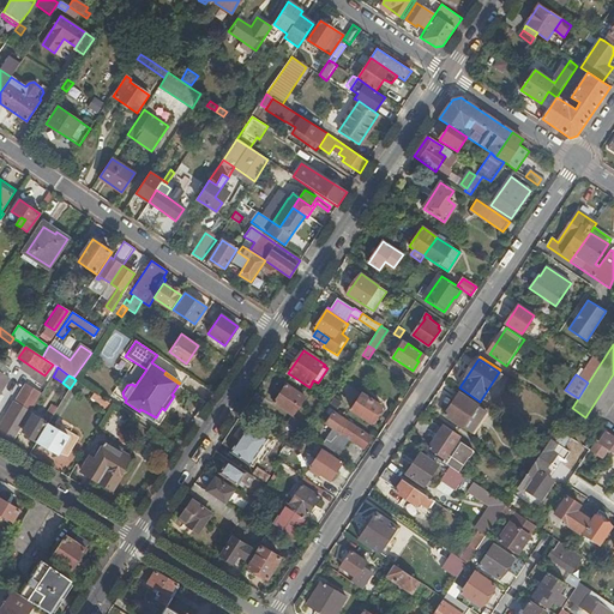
[(25,385),(0,427),(0,437),(11,444),(44,387),(32,381),(29,387),(25,385)]
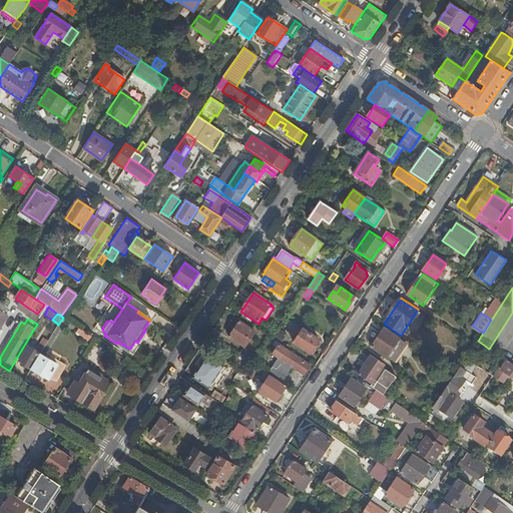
[(244,348),(254,332),(238,322),(228,338),(244,348)]
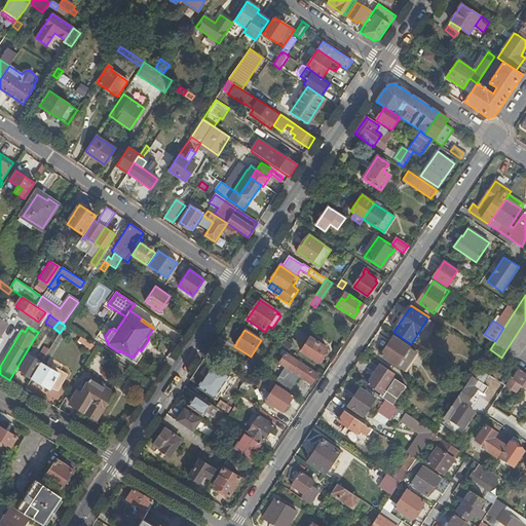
[(94,351),(97,347),(82,337),(79,342),(94,351)]
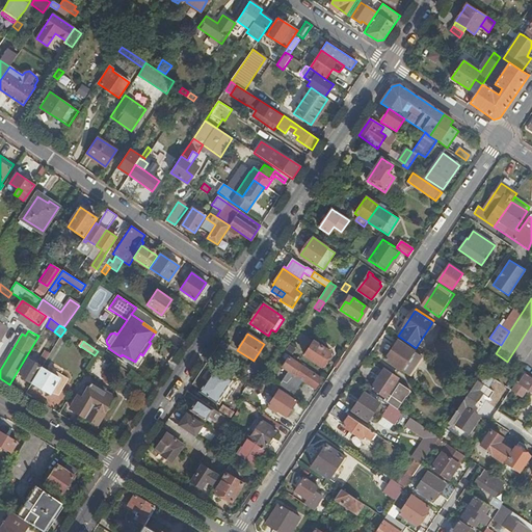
[(321,367),(330,352),(314,341),(304,355),(321,367)]
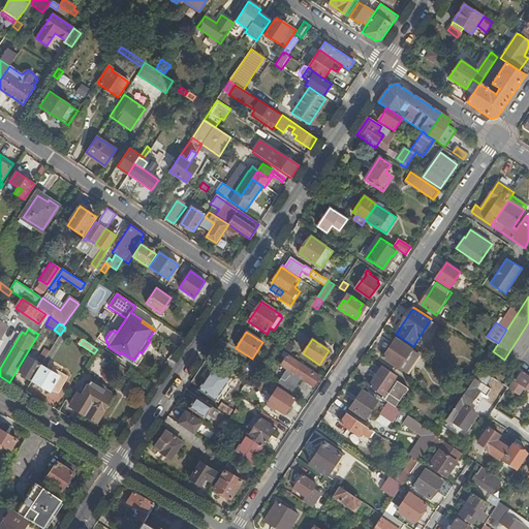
[(406,373),(418,354),(395,339),(383,358),(406,373)]
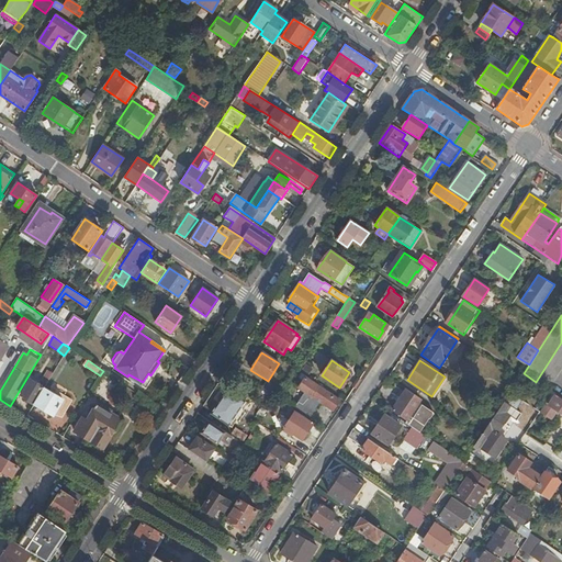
[(42,381),(46,384),(53,373),(48,371),(42,381)]
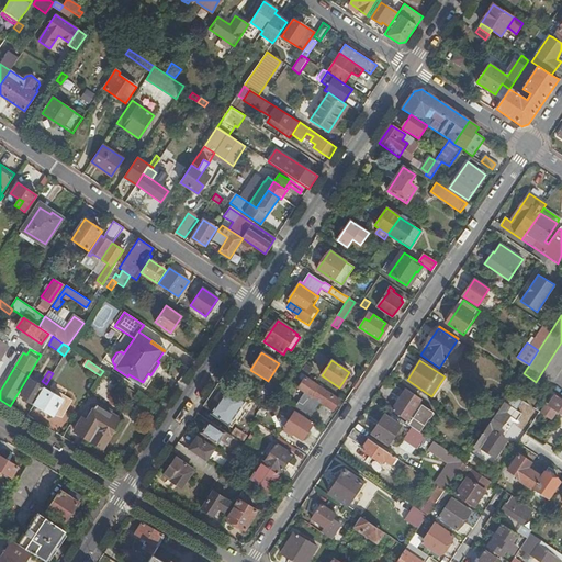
[(128,374),(127,377),(141,385),(143,382),(128,374)]
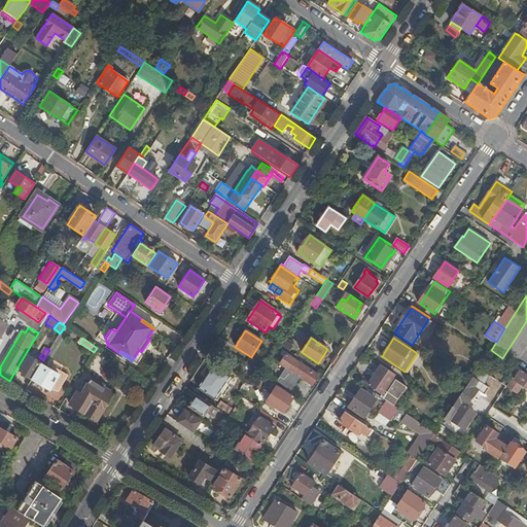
[(312,385),(319,376),(287,355),(280,364),(288,370),(278,384),(290,392),(301,378),(312,385)]
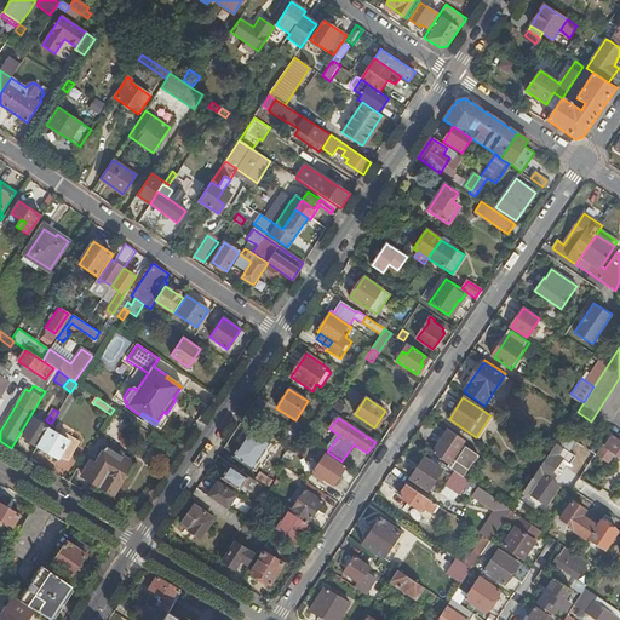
[(26,438),(38,446),(49,428),(33,419),(23,435),(26,437),(26,438)]
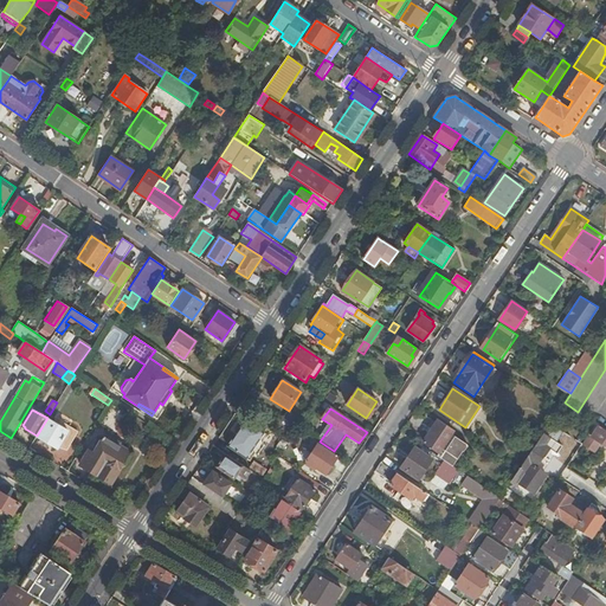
[(284,418),(297,426),(302,419),(289,411),(284,418)]
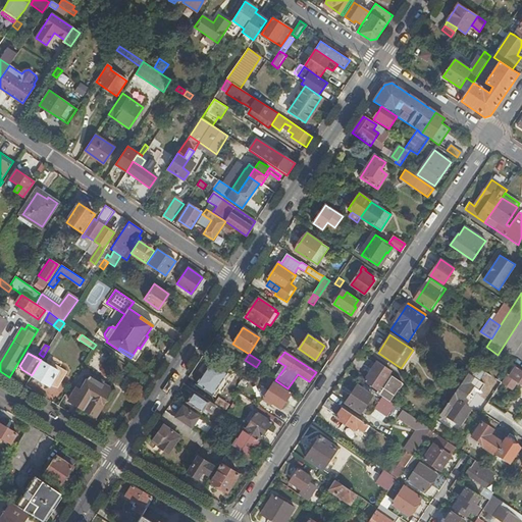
[(41,360),(32,375),(49,386),(57,387),(64,375),(50,366),(52,363),(48,360),(46,364),(41,360)]
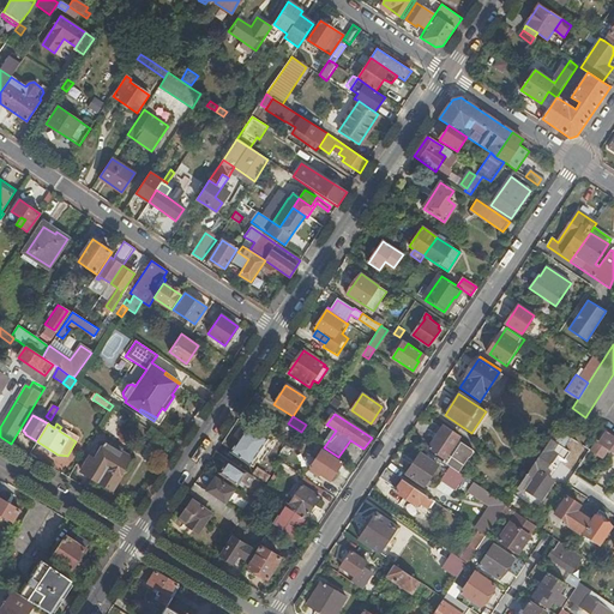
[(251,464),(268,439),(248,426),(232,451),(251,464)]
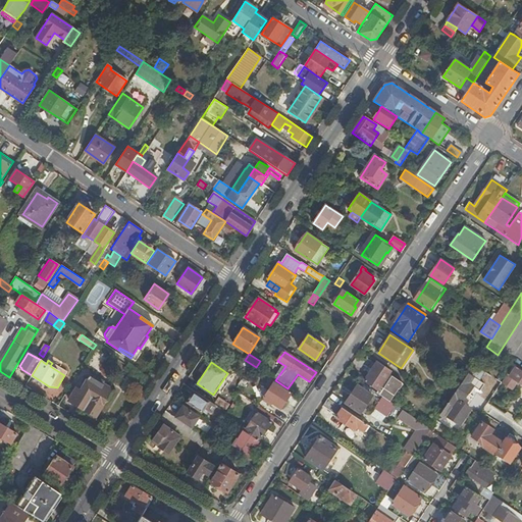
[(389,374),(390,372),(377,363),(376,365),(372,370),(365,381),(378,390),(389,374)]
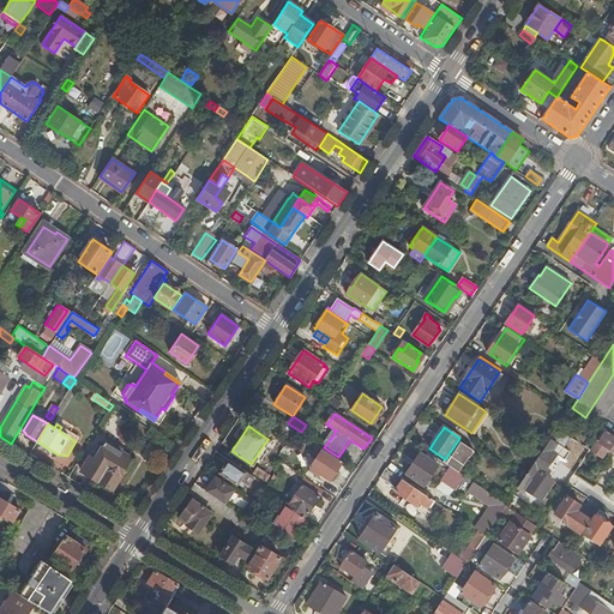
[(536,461),(524,476),(516,489),(522,494),(525,489),(541,499),(552,481),(542,474),(555,453),(552,451),(557,443),(564,449),(570,439),(557,429),(546,445),(536,461)]
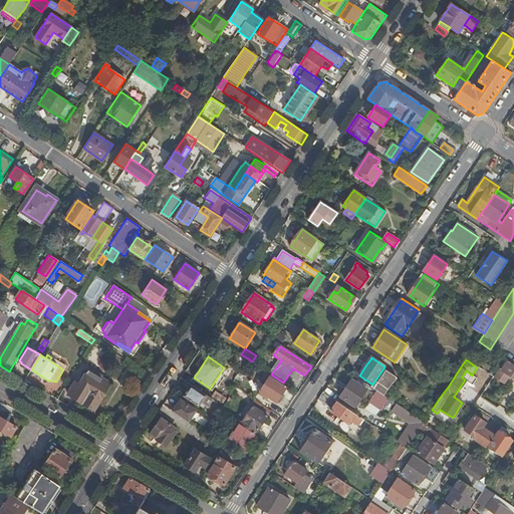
[(499,368),(494,376),(504,382),(509,375),(513,378),(513,364),(508,361),(502,370),(499,368)]
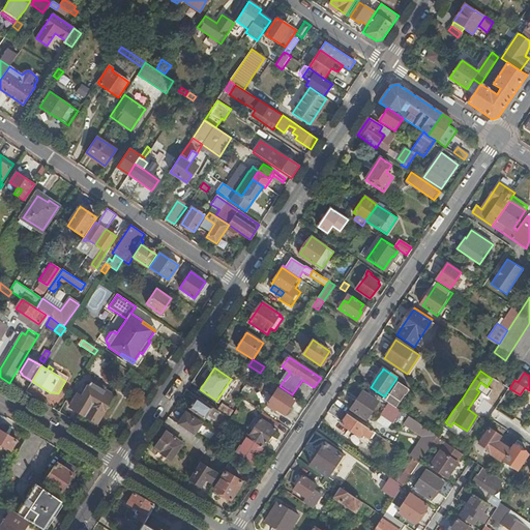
[(94,424),(95,425),(114,396),(98,387),(102,382),(101,381),(98,385),(92,381),(94,378),(93,377),(82,398),(77,394),(69,407),(95,422),(94,424)]
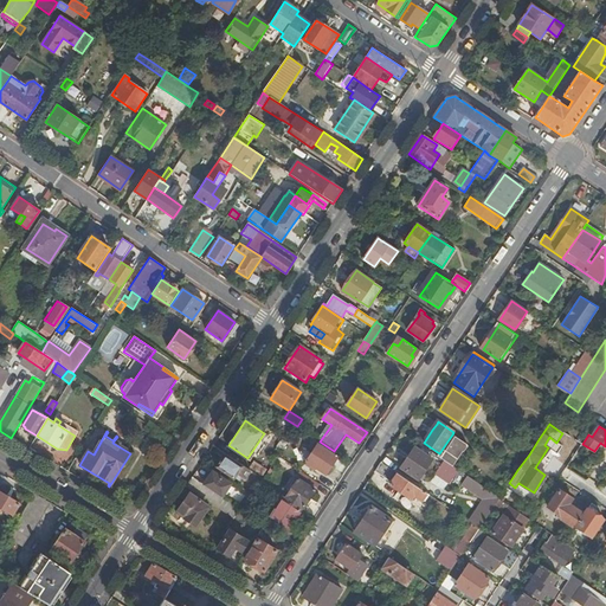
[(464,451),(469,446),(452,434),(439,453),(438,456),(443,459),(453,466),(463,452),(464,451)]
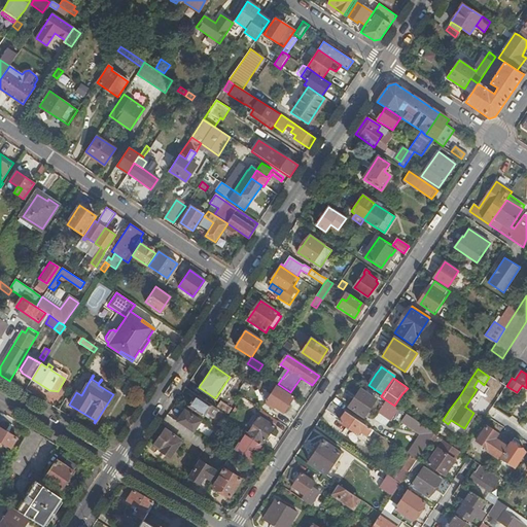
[(454,391),(460,395),(468,382),(463,379),(454,391)]
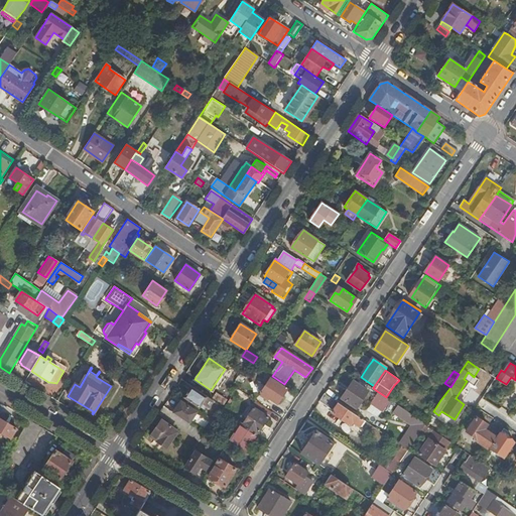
[(234,383),(239,386),(245,377),(240,374),(234,383)]
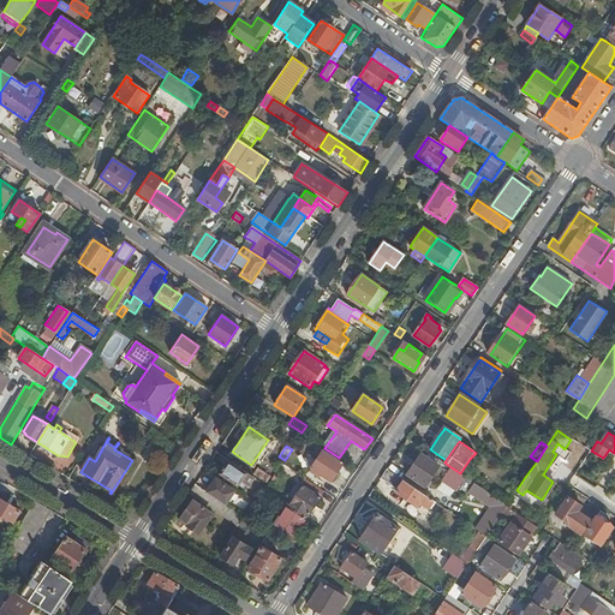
[(342,464),(322,452),(310,469),(312,469),(310,472),(312,473),(315,471),(330,482),(342,464)]
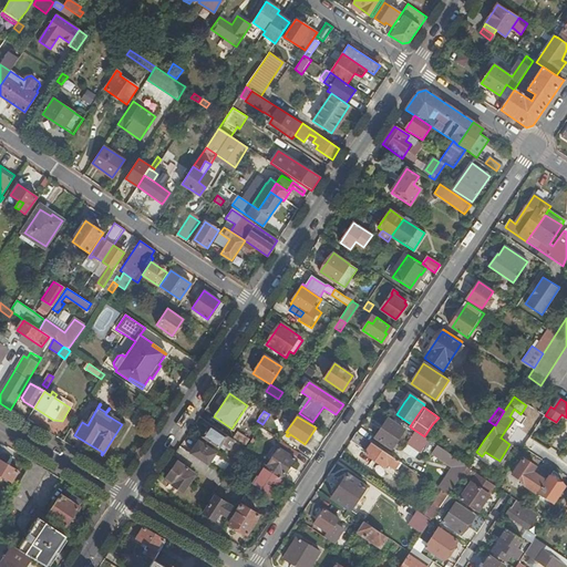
[(391,449),(404,430),(388,419),(375,439),(391,449)]
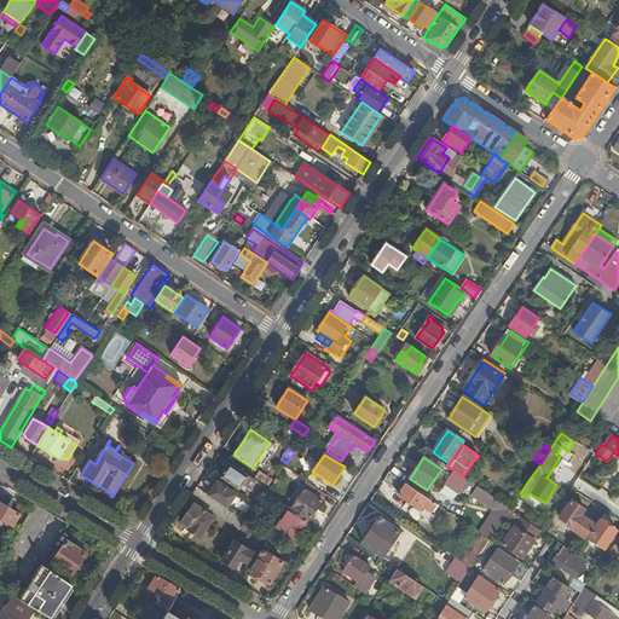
[(250,487),(256,480),(230,463),(221,476),(239,489),(244,482),(250,487)]
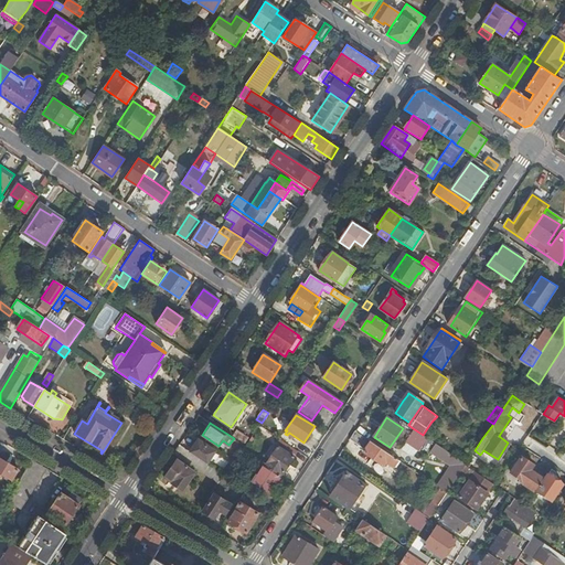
[(401,462),(355,432),(350,440),(365,450),(363,452),(384,466),(386,462),(393,467),(396,464),(398,465),(401,462)]
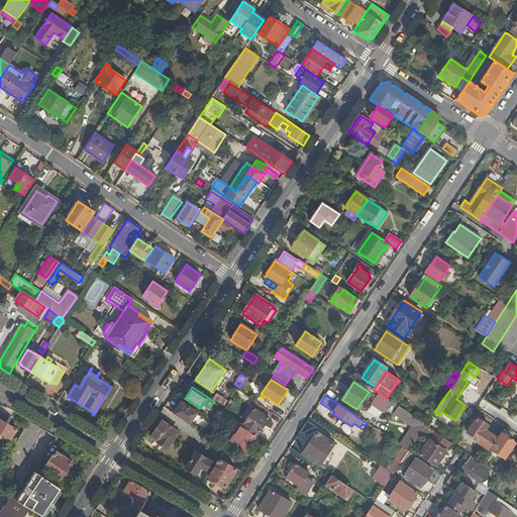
[(181,402),(174,414),(190,424),(197,413),(181,402)]
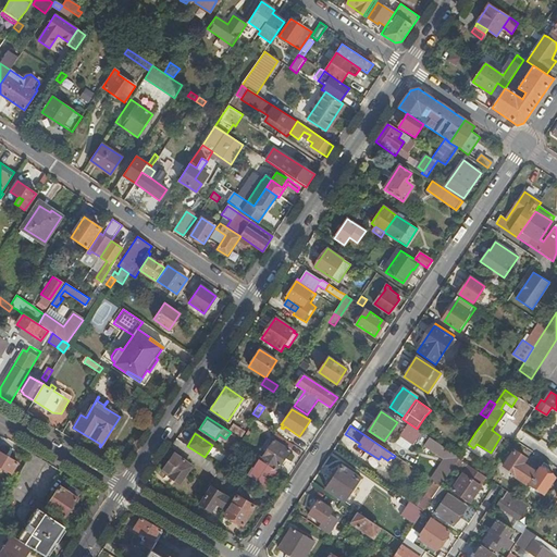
[(177,438),(171,447),(211,473),(215,465),(205,457),(187,446),(177,438)]
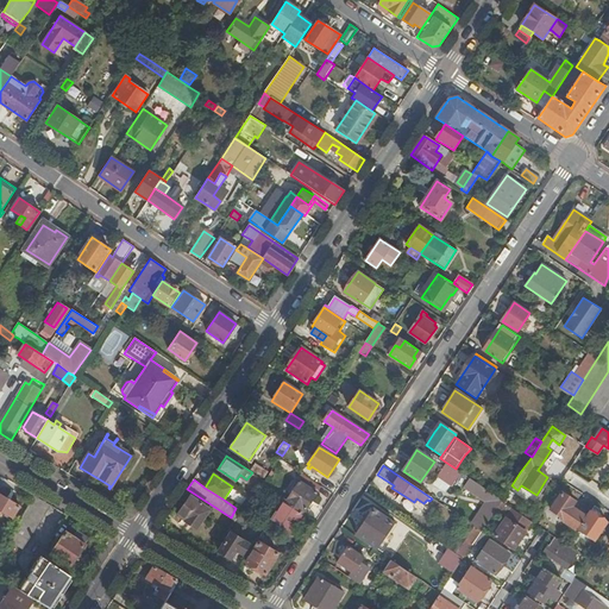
[(287,501),(305,513),(318,493),(301,482),(287,501)]
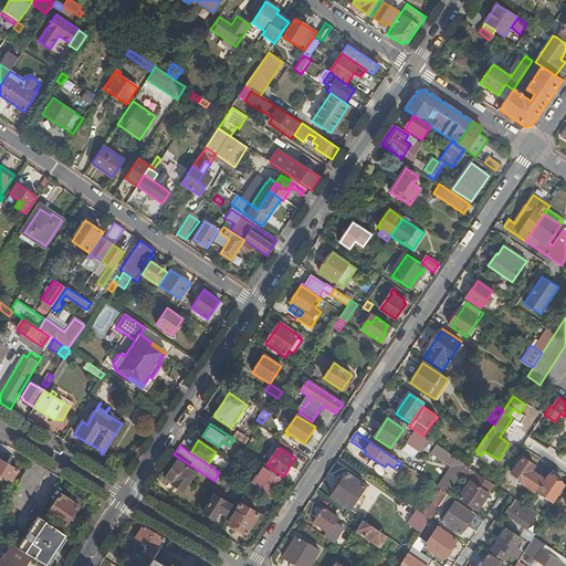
[(524,482),(531,471),(534,465),(522,458),(512,474),(524,482)]
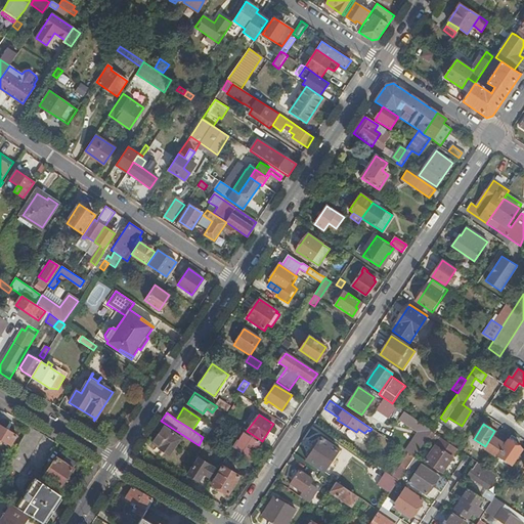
[(415,457),(431,432),(432,431),(428,428),(424,425),(407,448),(405,452),(407,453),(415,457)]
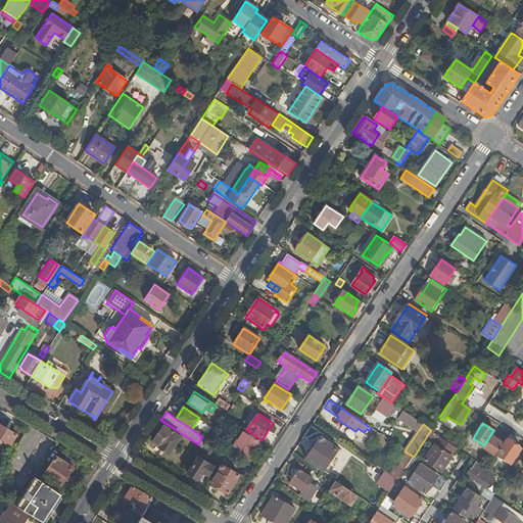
[(0,442),(1,440),(10,445),(16,435),(0,425),(0,442)]
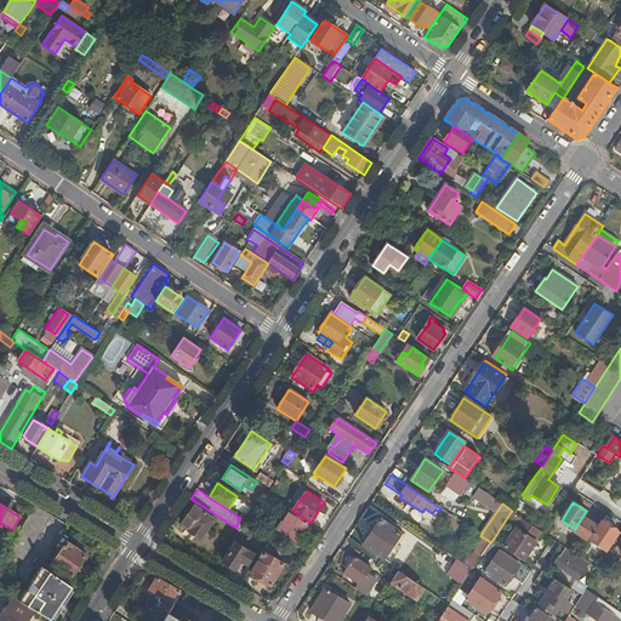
[(35,506),(7,552),(23,562),(51,516),(35,506)]
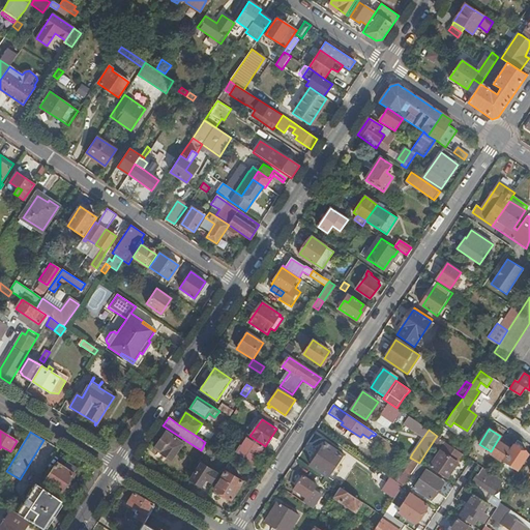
[(166,433),(156,447),(164,451),(162,453),(171,460),(181,443),(166,433)]
